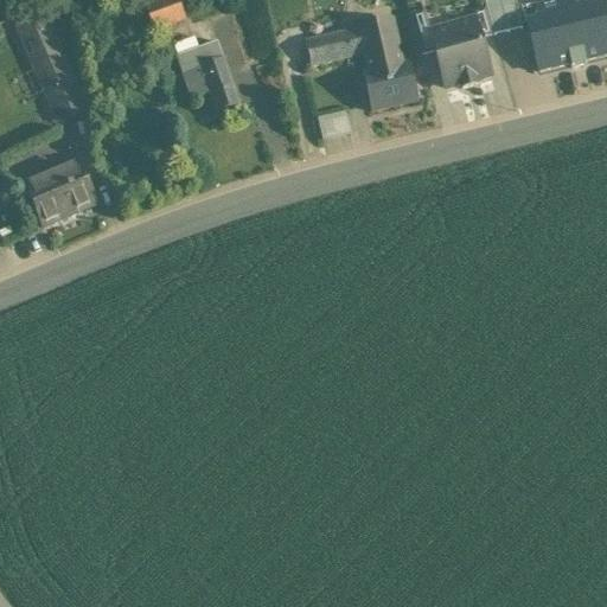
[(177,0),(154,0),(144,4),(153,31),(185,20),(177,0)]
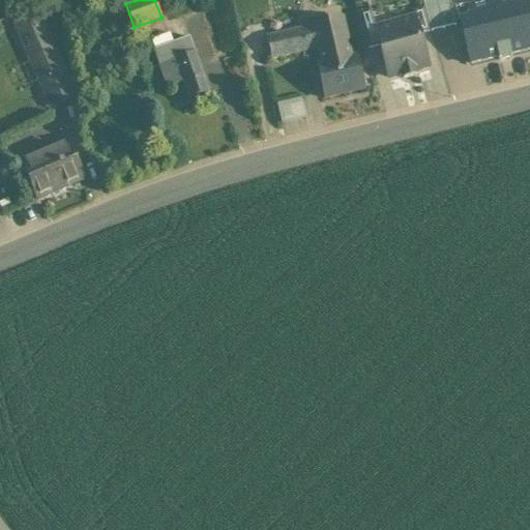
[(518,0),(504,0),(466,9),(468,20),(460,22),(470,65),(498,59),(498,61),(512,58),(511,56),(529,51),(529,9),(529,5),(521,7),(518,0)]
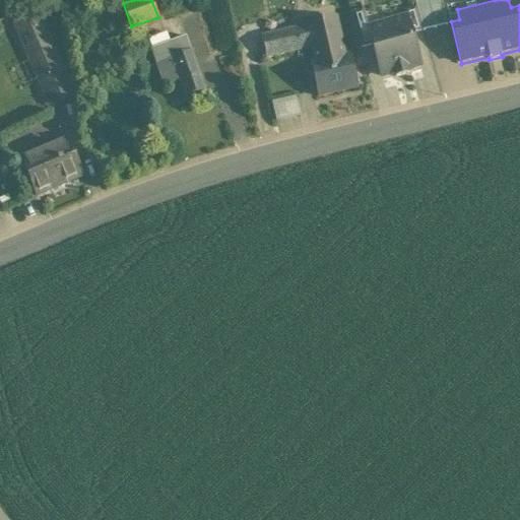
[(231,44),(226,7),(203,10),(207,47),(231,44)]
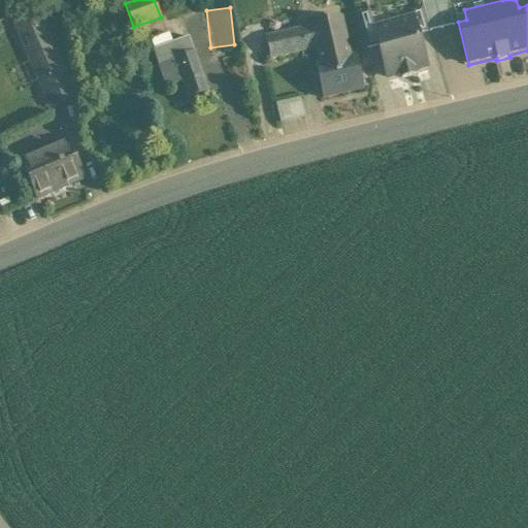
[(423,8),(409,11),(411,20),(413,20),(417,35),(429,32),(423,8)]
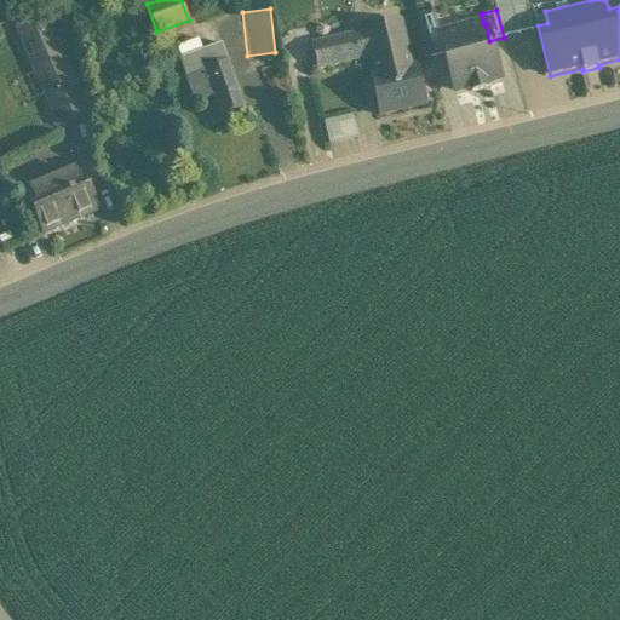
[(434,12),(418,17),(430,58),(445,55),(438,35),(440,35),(434,12)]
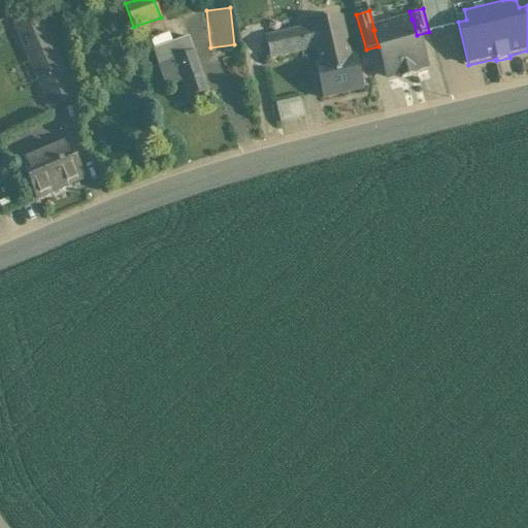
[(73,95),(38,15),(17,25),(52,104),(73,95)]
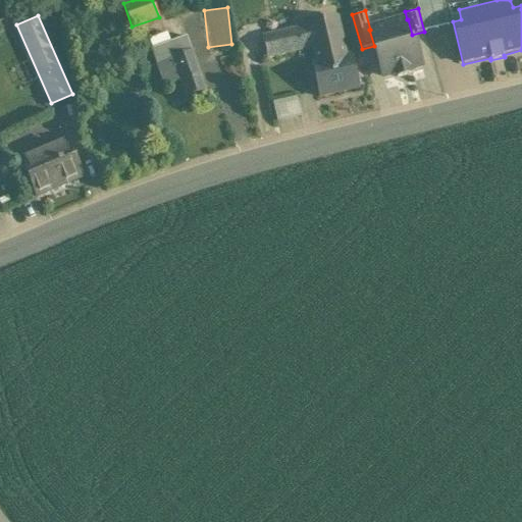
[(370,30),(369,30),(374,46),(382,77),(396,73),(397,77),(410,74),(408,69),(421,66),(412,35),(408,19),(407,19),(370,30)]
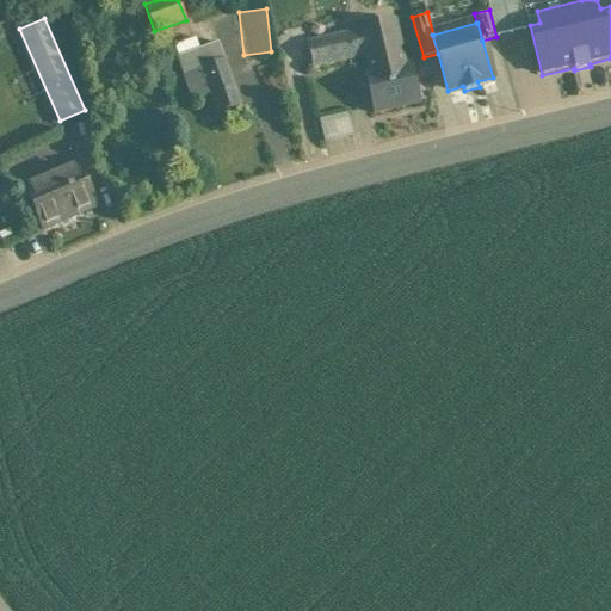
[(384,25),(347,34),(353,60),(368,56),(372,76),(394,71),(384,25)]
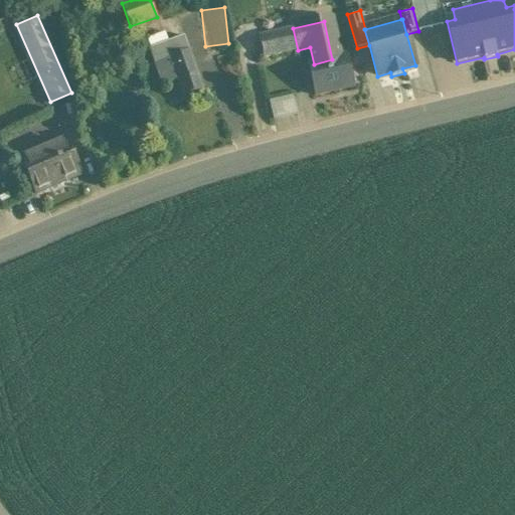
[(293,28),(259,36),(264,58),(298,50),(293,28)]
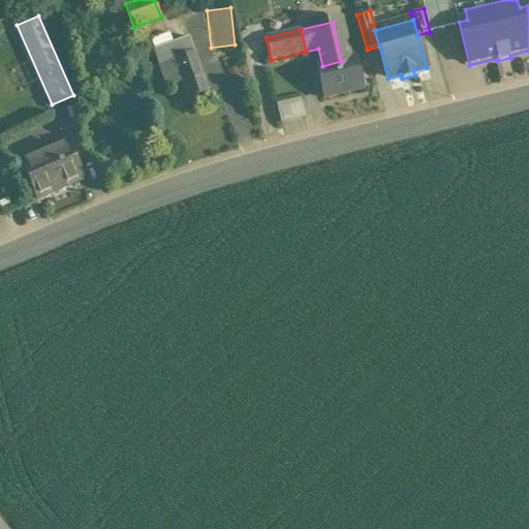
[(189,37),(154,50),(167,88),(183,82),(189,99),(209,92),(189,37)]
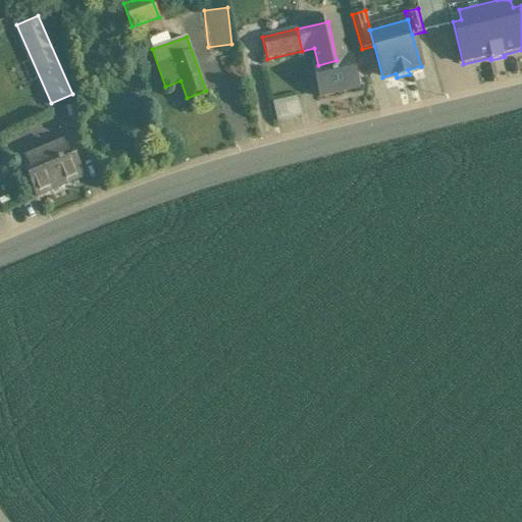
[(318,65),(313,66),(319,97),(358,88),(351,57),(336,60),(318,65)]
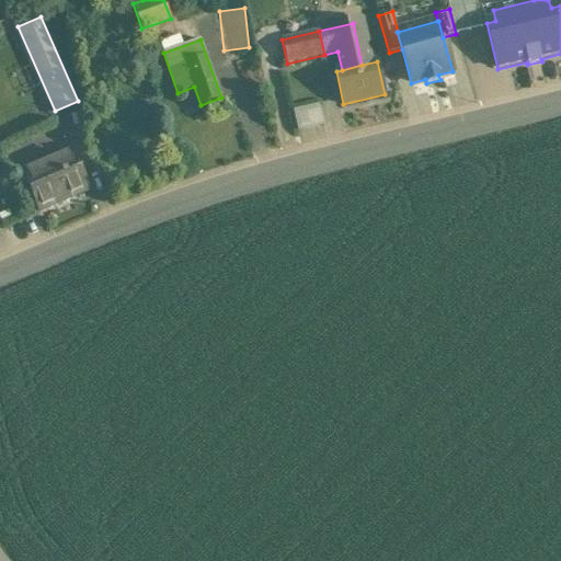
[(319,103),(293,110),(298,130),(323,125),(319,103)]
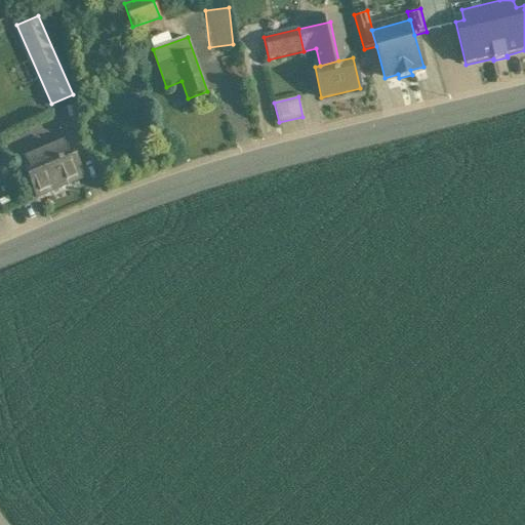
[(69,144),(21,164),(36,198),(83,176),(69,144)]
